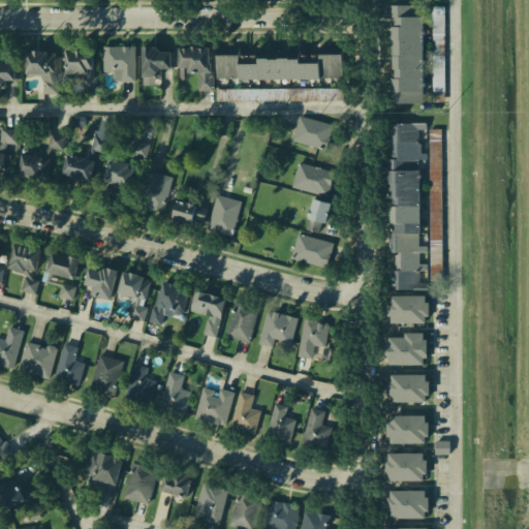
[(423,103),(424,5),(391,5),(391,17),(393,17),(392,103),(423,103)]
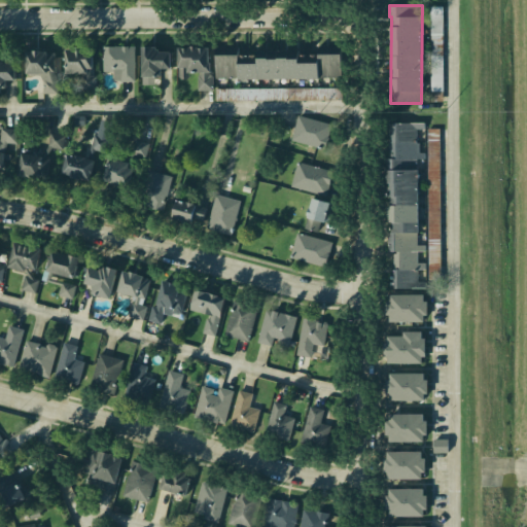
[(101,43),(132,42),(133,82),(102,83),(101,43)]
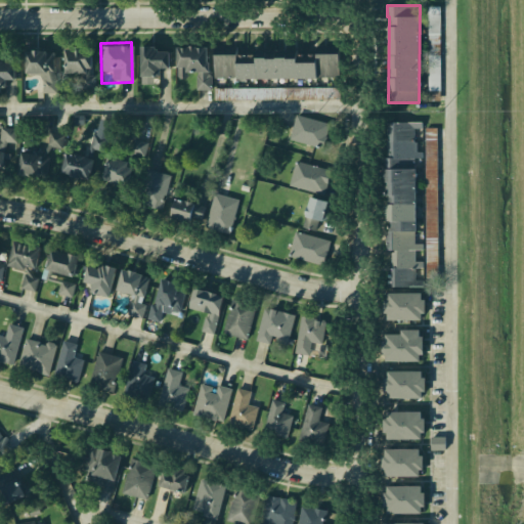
[(134,43),(165,42),(166,81),(135,82),(134,43)]
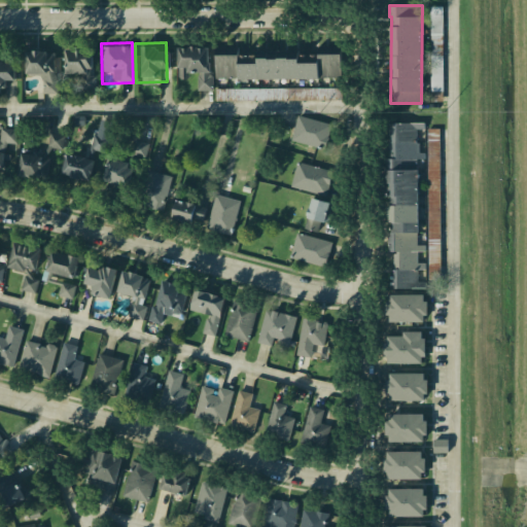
[(170,44),(171,73),(196,72),(197,92),(211,91),(209,43),(170,44)]
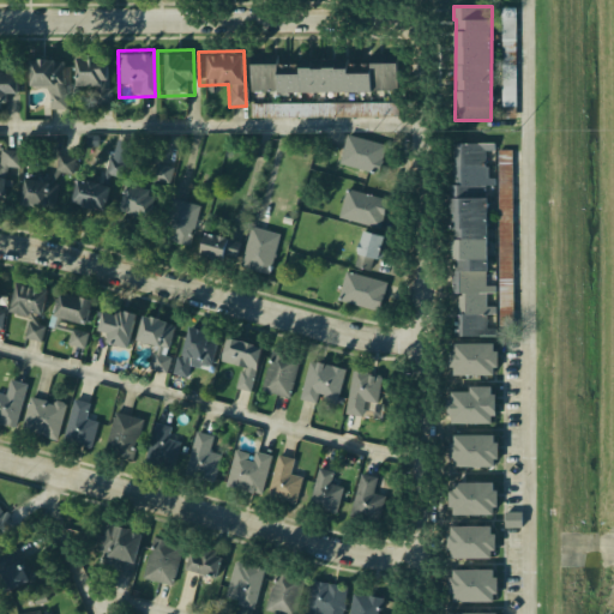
[(251,55),(252,92),(397,91),(397,54),(371,54),(371,74),(348,74),(348,59),(299,59),(299,65),(278,65),(278,55),(251,55)]
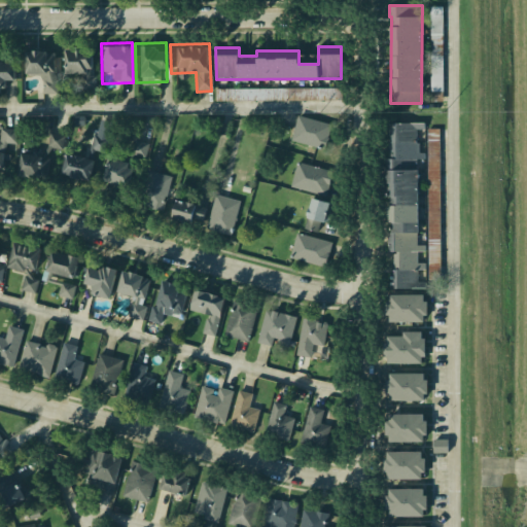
[(57,47),(57,75),(86,75),(86,47),(57,47)]
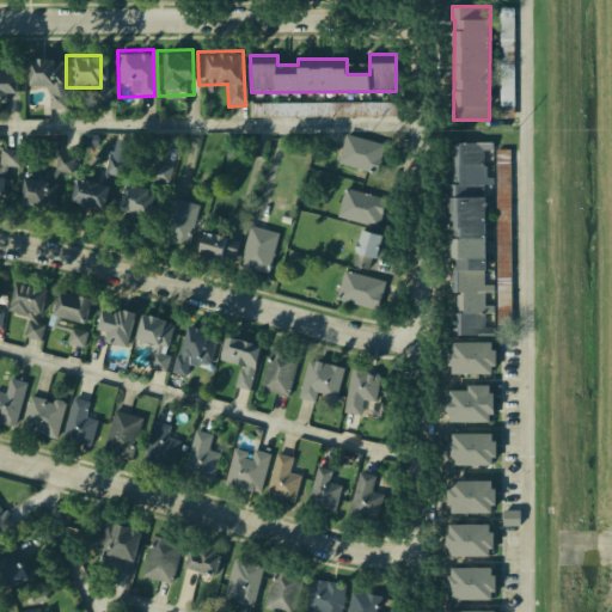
[(23,57),(25,89),(44,87),(48,108),(65,108),(63,84),(61,81),(61,57),(23,57)]
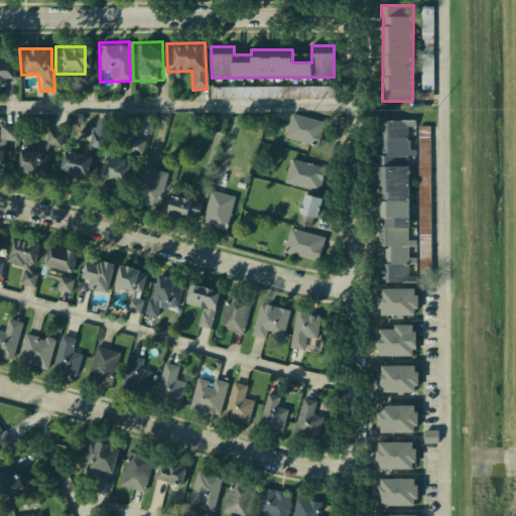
[(0,55),(14,55),(15,80),(7,80),(8,85),(3,85),(3,89),(0,89),(0,55)]
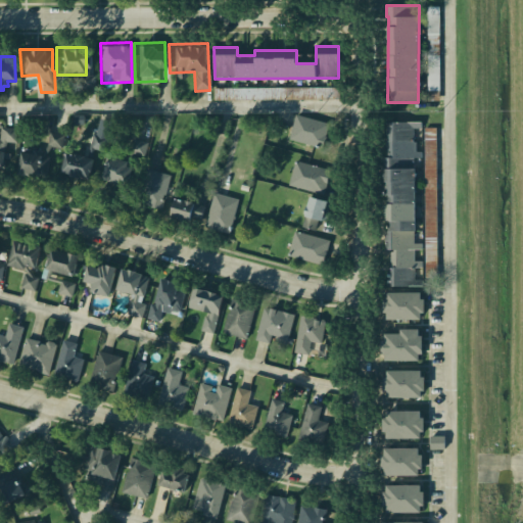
[(216,88),(216,100),(339,100),(339,88),(216,88)]
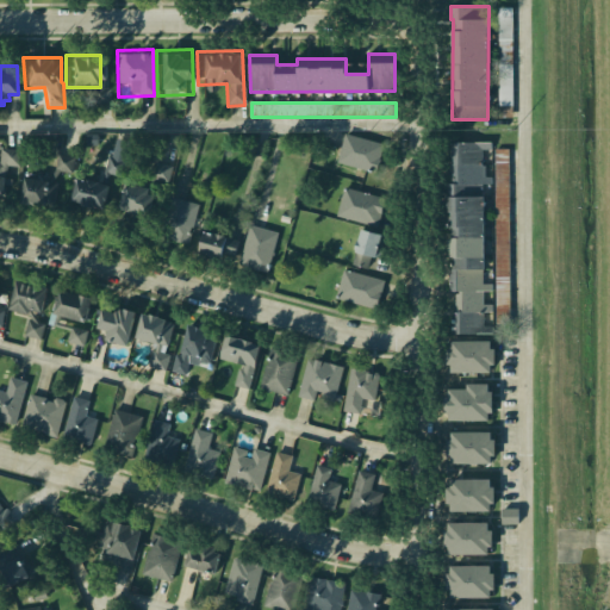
[(342,131),(381,144),(372,174),(332,161),(342,131)]
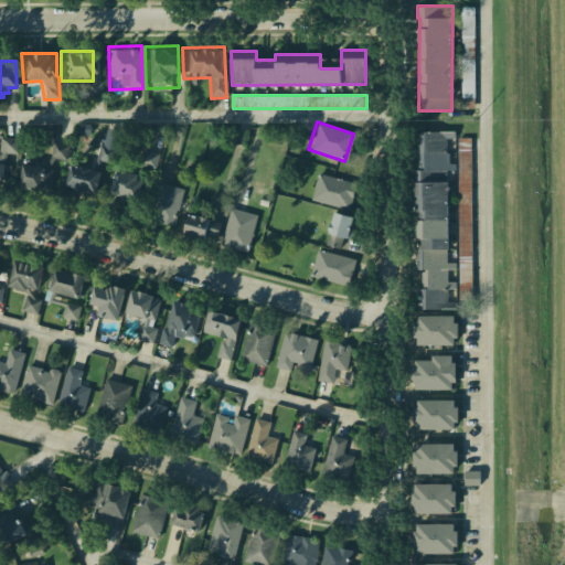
[(420,310),(457,309),(456,302),(448,302),(447,289),(456,289),(456,281),(448,283),(447,269),(456,269),(456,263),(448,263),(447,171),(456,171),(455,163),(448,163),(447,139),(456,138),(455,131),(417,132),(418,171),(415,171),(416,251),(415,251),(415,272),(419,272),(420,310)]
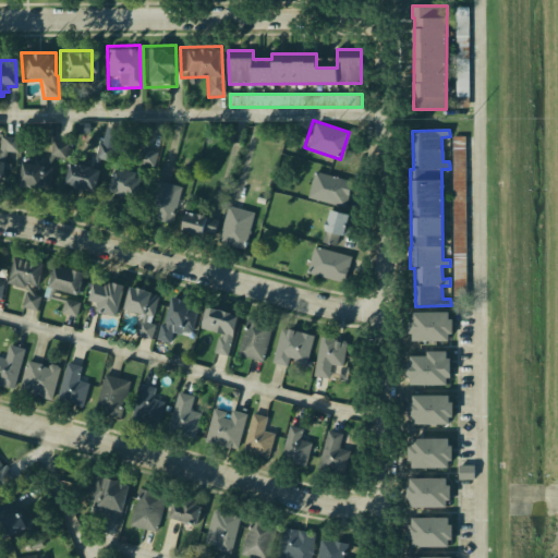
[(0,182),(4,183),(5,168),(7,153),(19,153),(20,137),(1,136),(0,148),(0,182)]
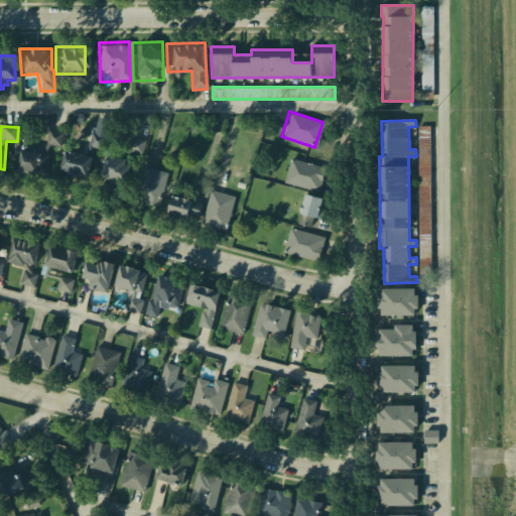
[(48,130),(45,143),(56,146),(59,133),(48,130)]
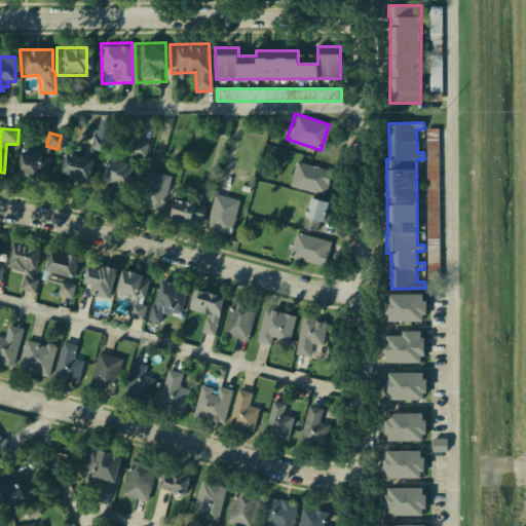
[(87,148),(105,152),(108,139),(91,134),(87,148)]
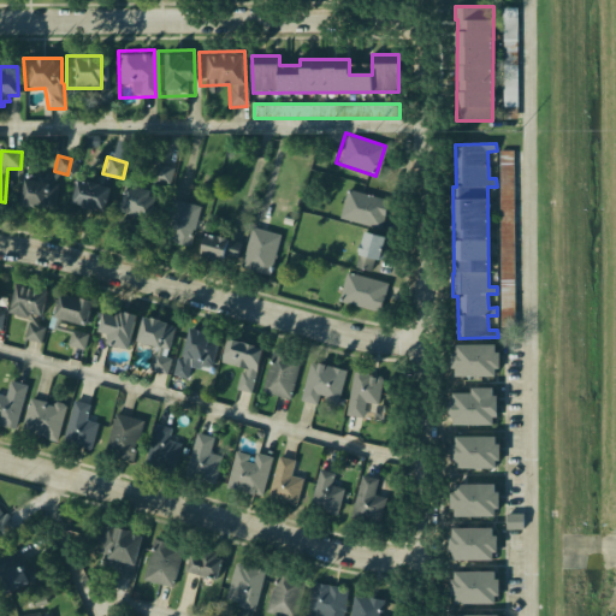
[(154,161),(172,167),(167,185),(149,181),(154,161)]
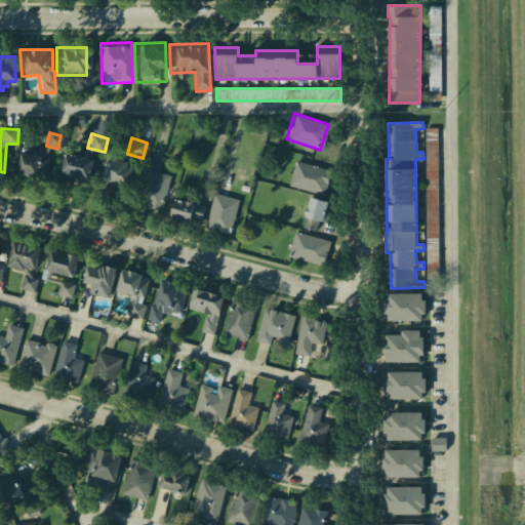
[(15,146),(10,172),(41,178),(46,151),(15,146)]
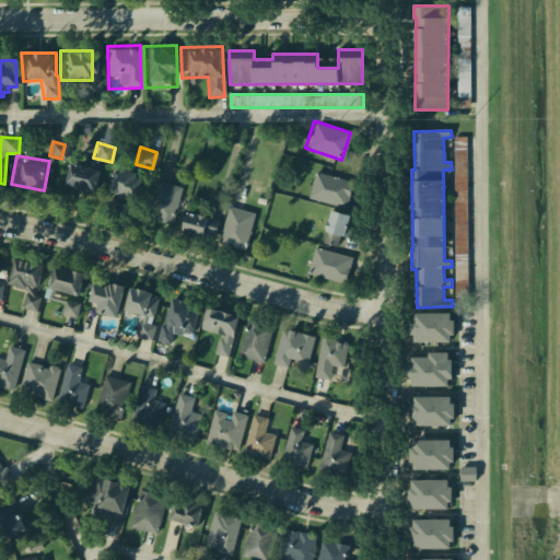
[(96,168),(90,195),(56,187),(62,160),(96,168)]
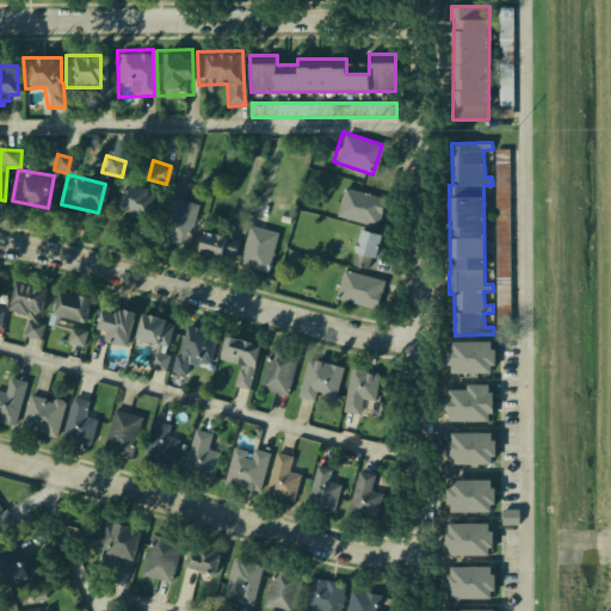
[(116,179),(146,190),(134,222),(104,213),(116,179)]
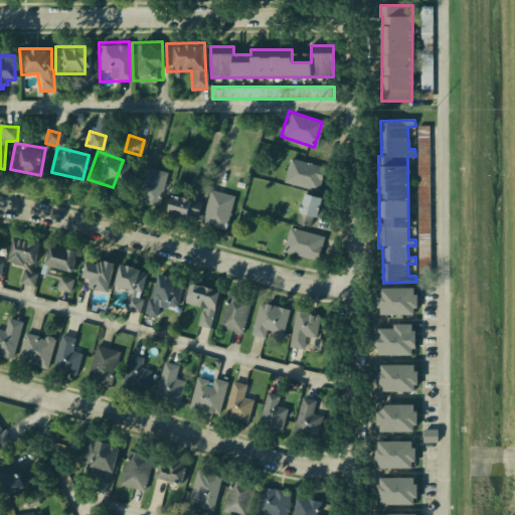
[(289,157),(323,167),(318,192),(281,182),(289,157)]
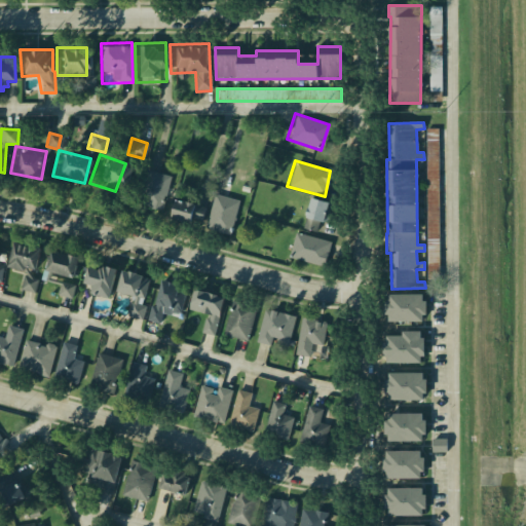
[(141,166),(168,174),(158,211),(132,203),(141,166)]
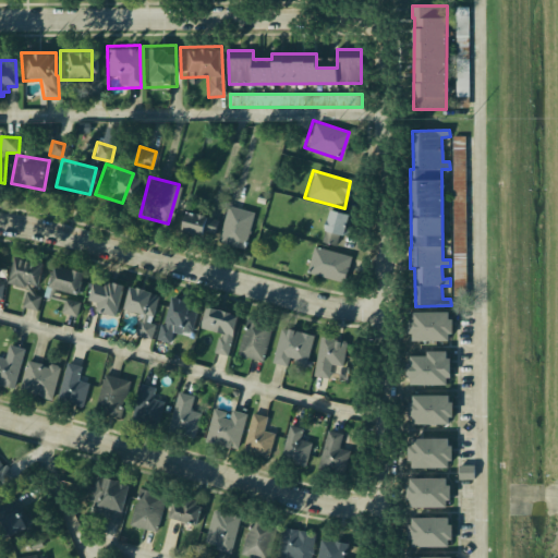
[(223,203),(251,209),(242,247),(215,241),(223,203)]
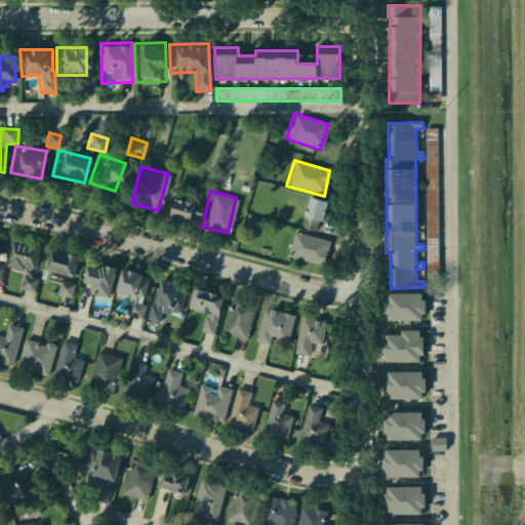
[(191,206),(201,208),(198,220),(188,218),(187,223),(161,216),(166,196),(192,202),(191,206)]
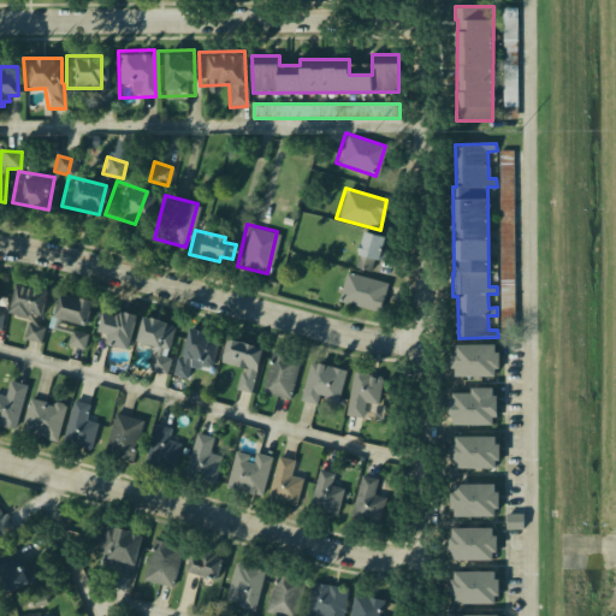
[(360,230),(383,236),(375,259),(354,253),(360,230)]
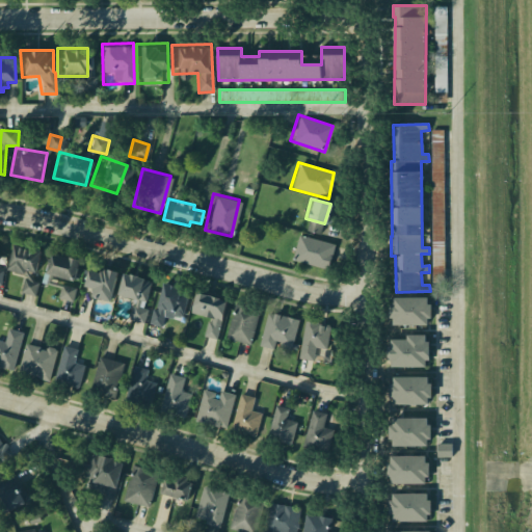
[(297,235),(333,244),(326,269),(291,260),(297,235)]
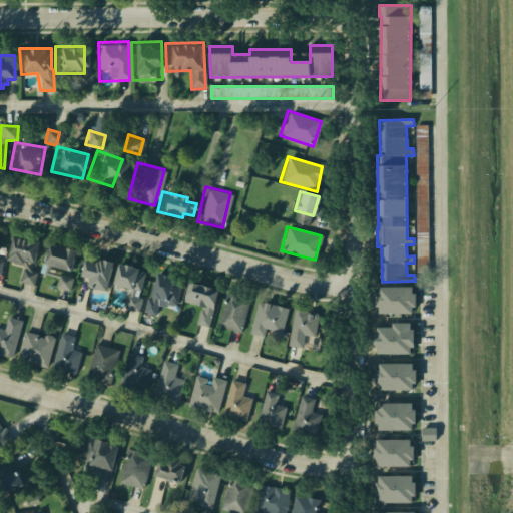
[(12,239),(41,248),(34,271),(5,262),(12,239)]
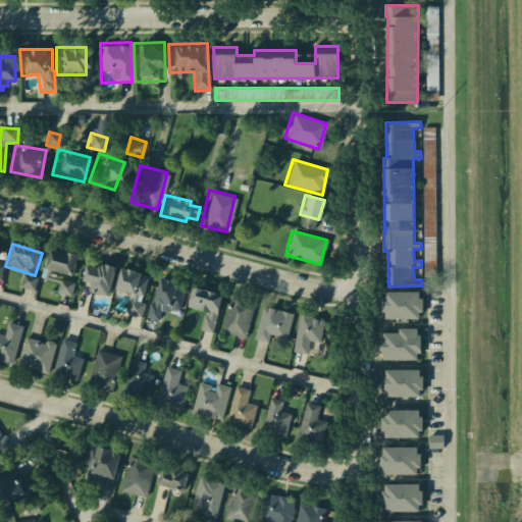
[(49,252),(80,259),(74,280),(44,272),(49,252)]
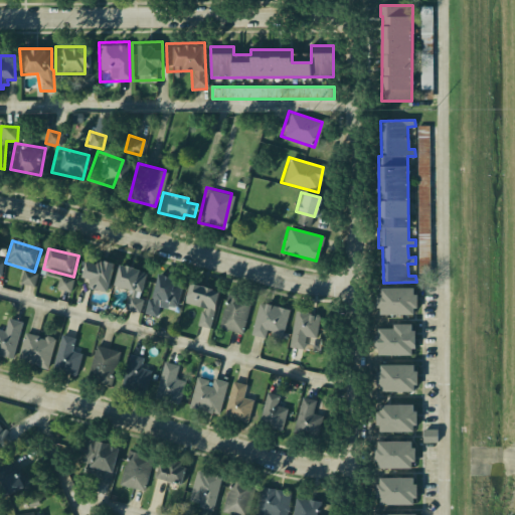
[(98,260),(114,263),(109,290),(91,286),(92,279),(82,277),(86,264),(97,266),(98,260)]
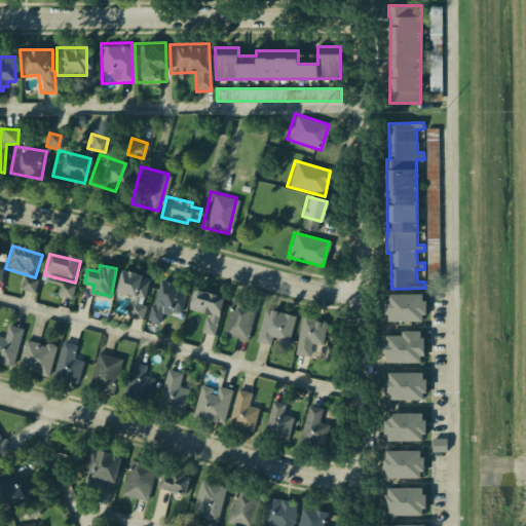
[(119,269),(152,279),(138,323),(124,318),(132,298),(112,292),(119,269)]
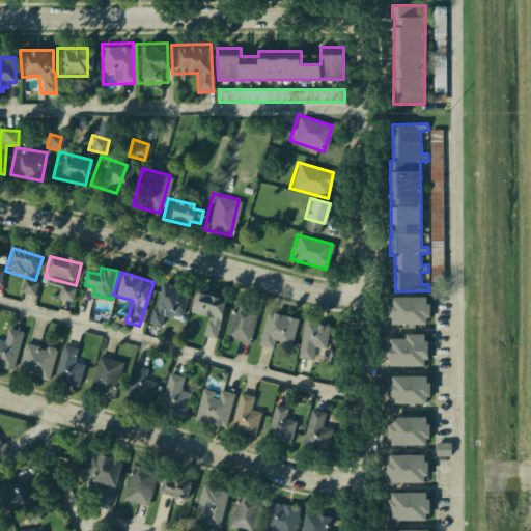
[(154,282),(190,291),(182,320),(165,315),(159,336),(141,331),(154,282)]
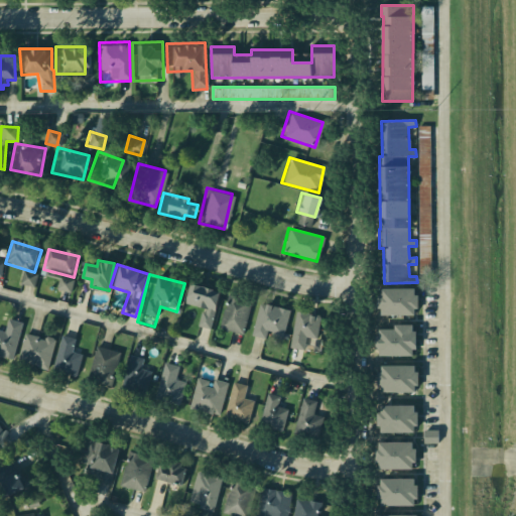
[(72,293),(75,279),(60,276),(57,290),(72,293)]
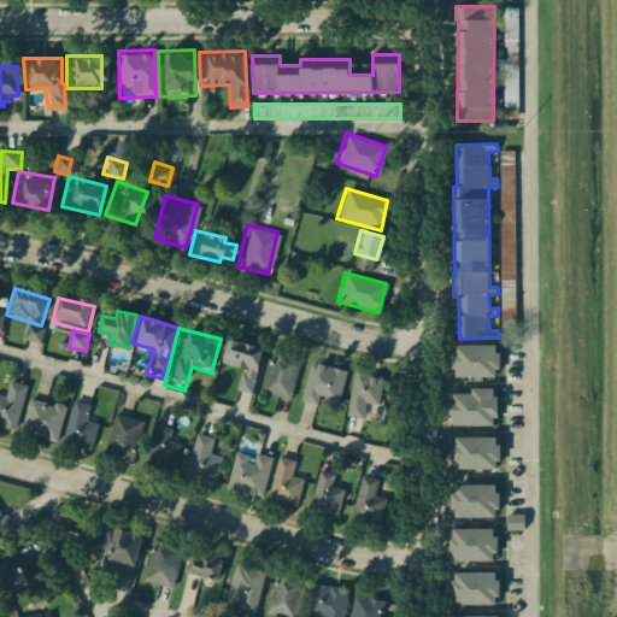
[(223,339),(218,362),(241,368),(235,392),(254,397),(266,350),(223,339)]
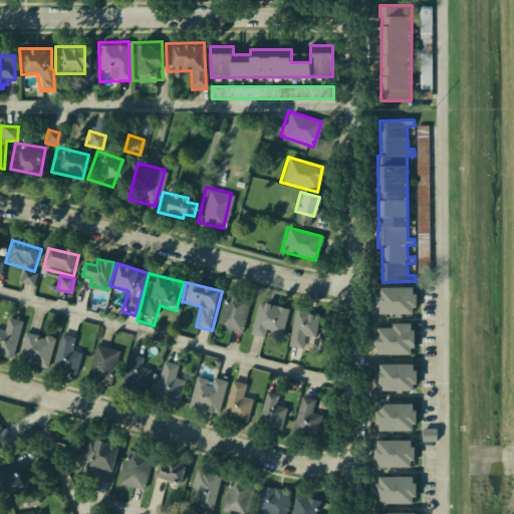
[(369,286),(414,286),(414,314),(369,314),(369,286)]
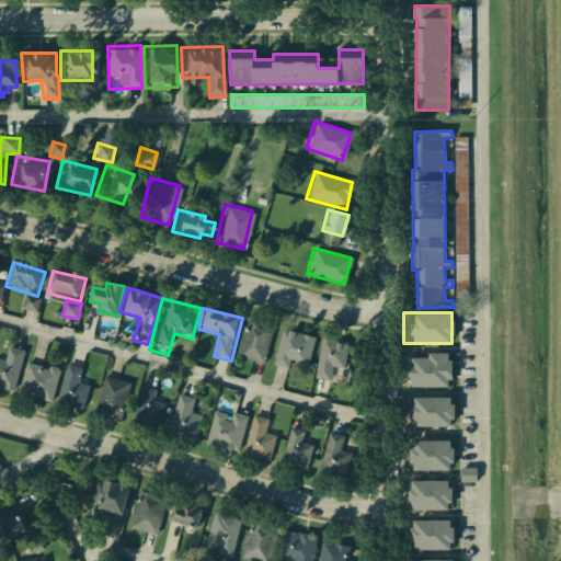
[(244,320),(272,328),(262,364),(236,357),(244,320)]
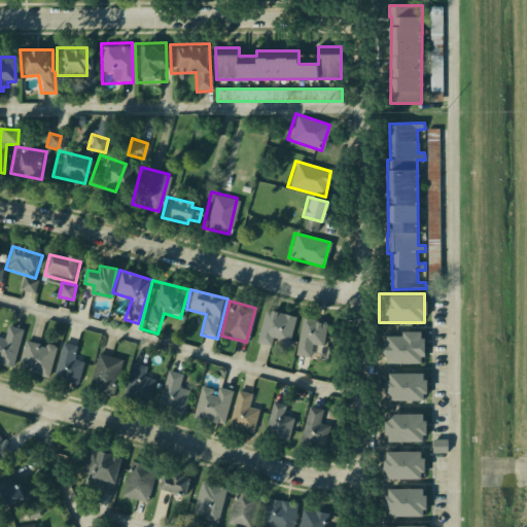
[(265,308),(295,316),(287,348),(256,340),(265,308)]
